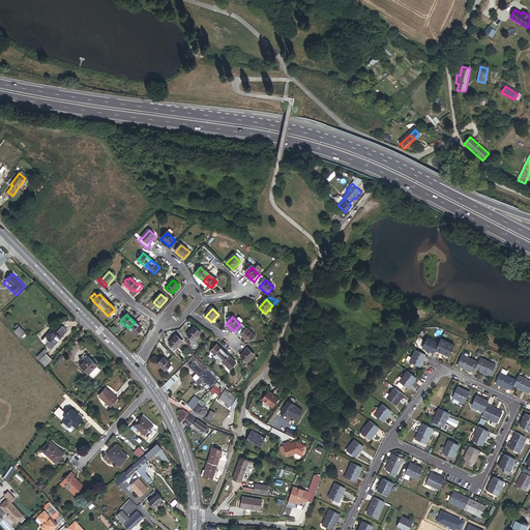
[(135,322),(128,328),(137,335),(142,329),(135,322)]
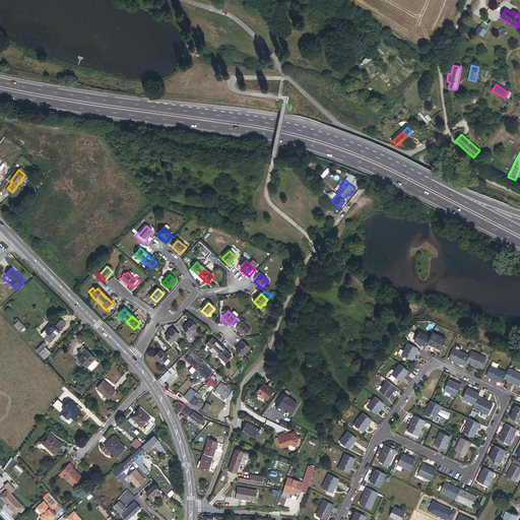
[(61,331),(67,324),(62,319),(55,325),(52,323),(42,333),(50,342),(61,331)]
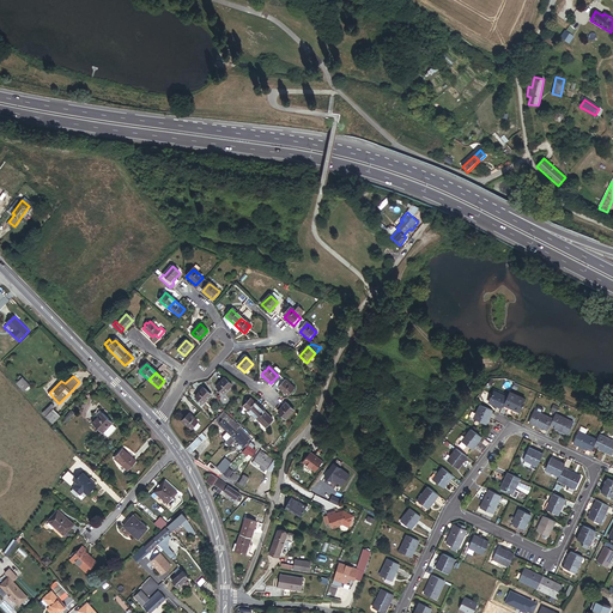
[(30,386),(23,378),(17,384),(24,392),(30,386)]
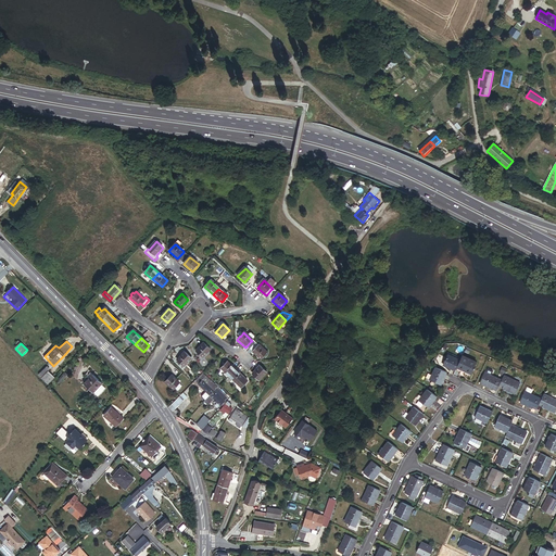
[(201,355),(203,358),(211,350),(204,343),(197,352),(200,354),(201,355)]
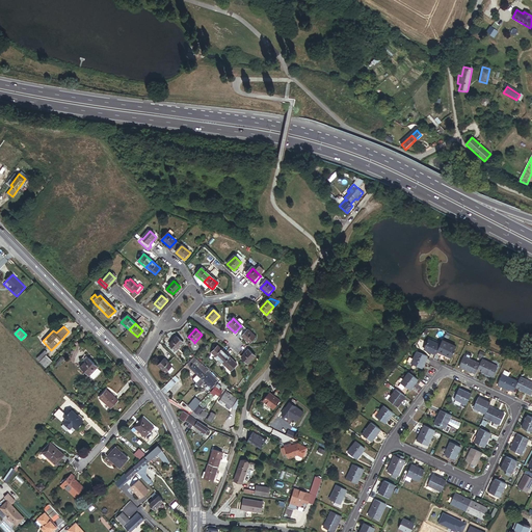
[(246,330),(245,331),(241,337),(240,338),(248,345),(255,339),(246,330)]
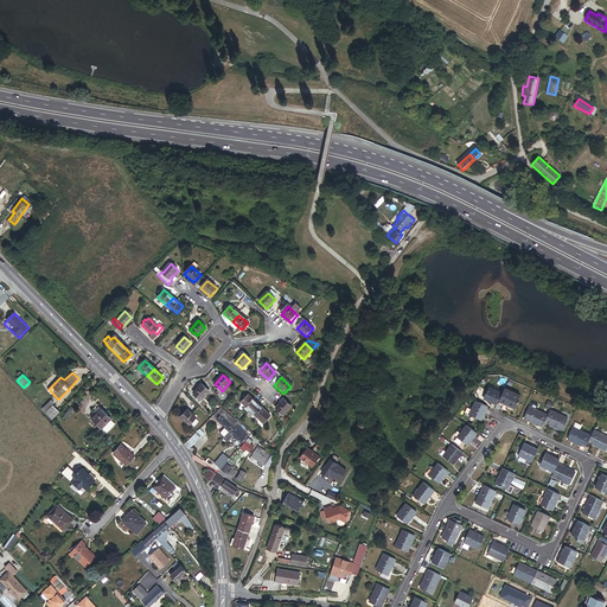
[(197,397),(200,401),(209,391),(202,384),(192,393),(196,396),(197,397)]
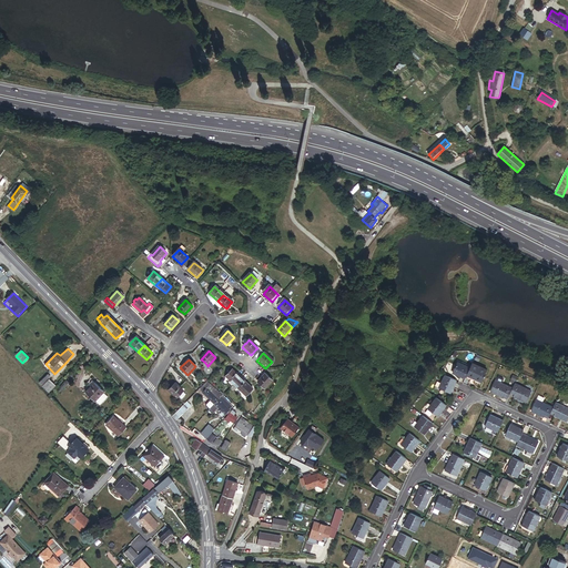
[(452,374),(464,381),(466,377),(469,371),(457,364),(452,374)]
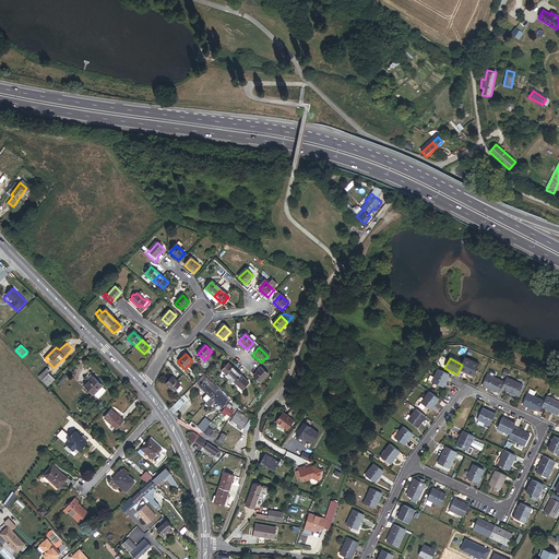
[(462,365),(459,371),(472,379),(478,368),(464,360),(462,365)]
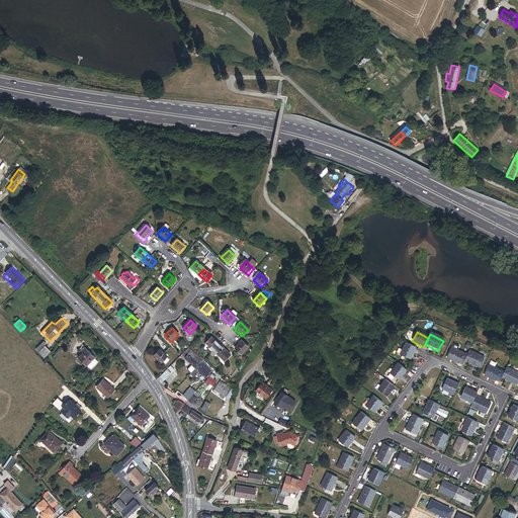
[(205,344),(213,351),(220,344),(211,337),(205,344)]
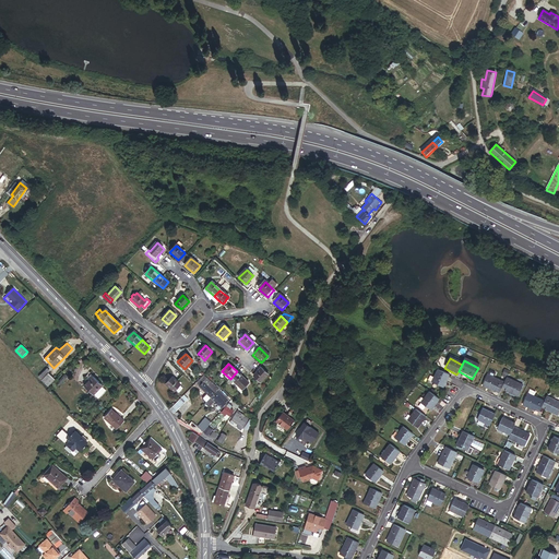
[(49,372),(50,370),(47,367),(39,376),(43,379),(42,380),(49,387),(56,379),(49,372)]
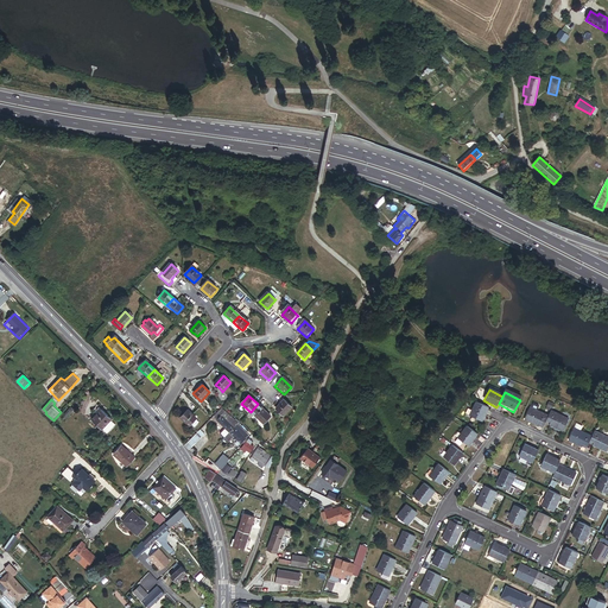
[(274,410),(282,416),(290,407),(283,401),(274,410)]
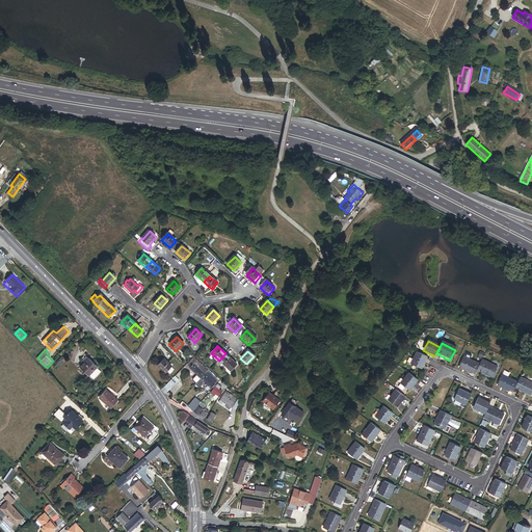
[(425,357),(416,352),(409,364),(420,369),(425,357)]
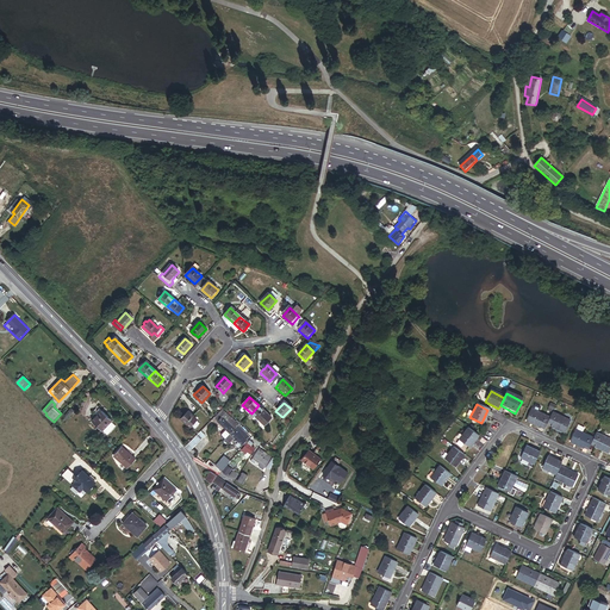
[(259,405),(251,414),(265,425),(273,417),(259,405)]
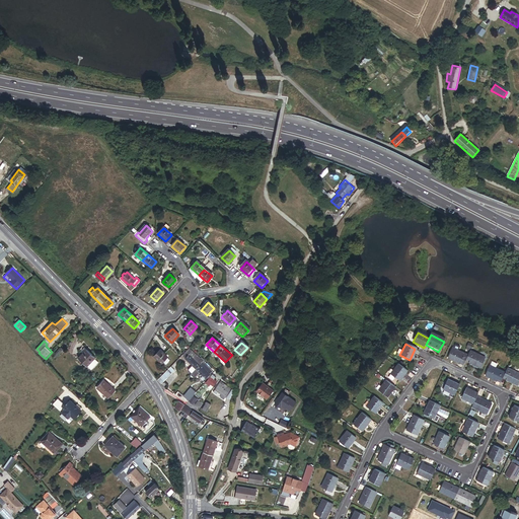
[(60,346),(53,355),(56,358),(64,349),(60,346)]
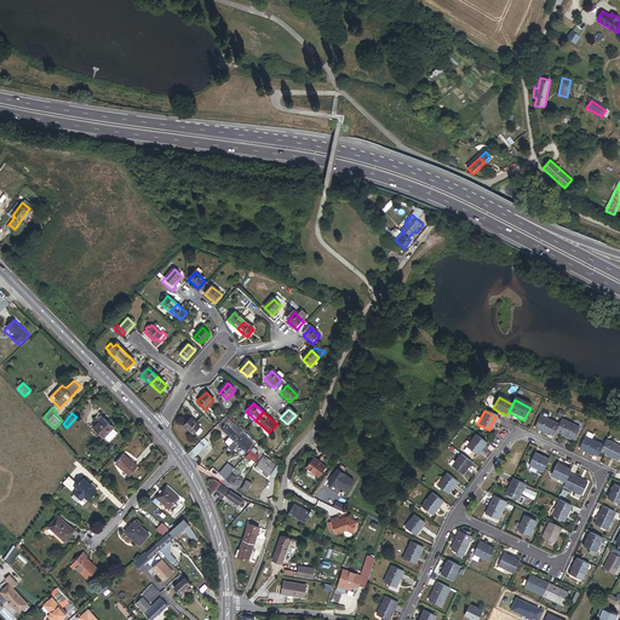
[(115,428),(104,417),(99,422),(93,429),(105,438),(107,437),(114,429),(115,428)]
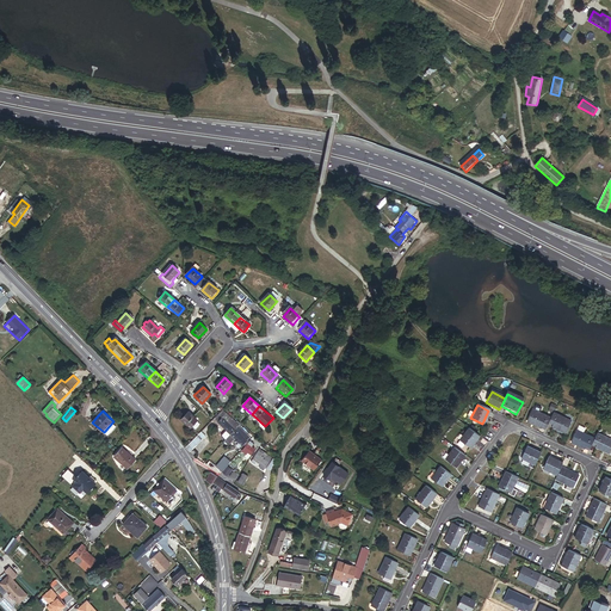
[(187,412),(180,419),(190,429),(192,426),(197,421),(187,412)]
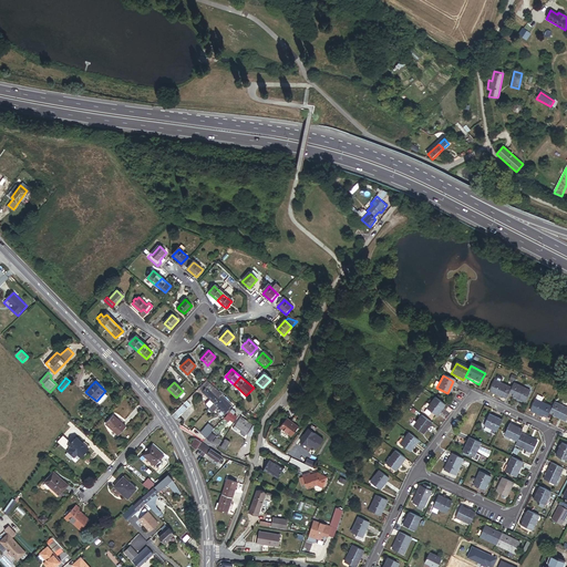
[(491,393),(507,401),(509,397),(513,390),(496,382),(491,393)]
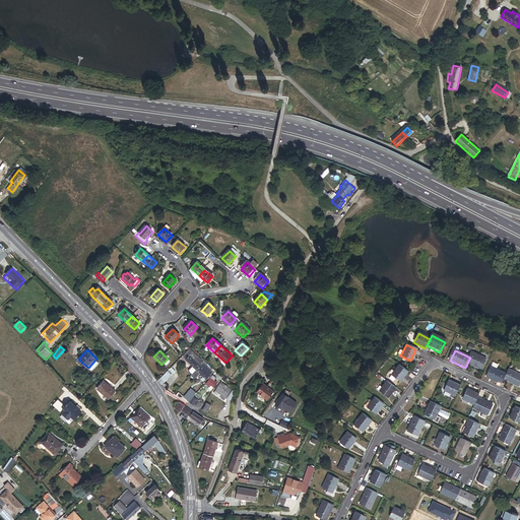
[(196,370),(197,371),(201,366),(203,364),(204,364),(191,351),(184,359),(192,366),(196,370)]
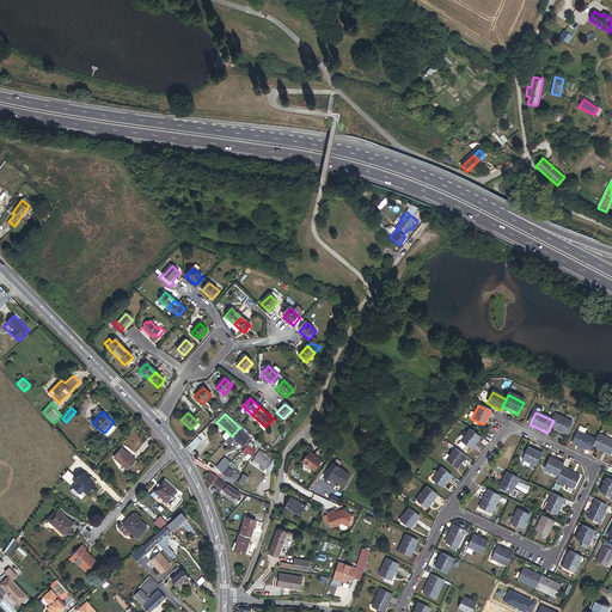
[(554,421),(550,428),(568,436),(574,424),(556,416),(554,421)]
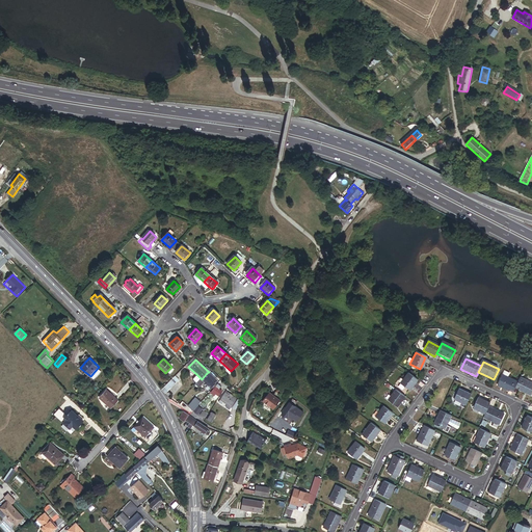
[(101,371),(98,368),(91,375),(95,378),(101,371)]
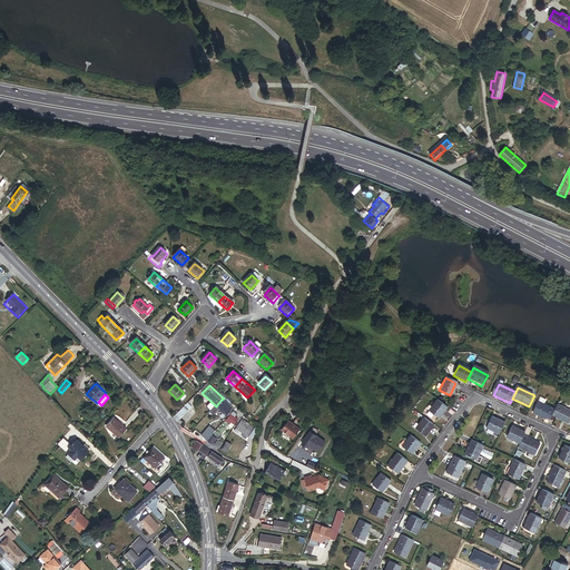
[(223,399),(220,401),(228,409),(231,406),(223,399)]
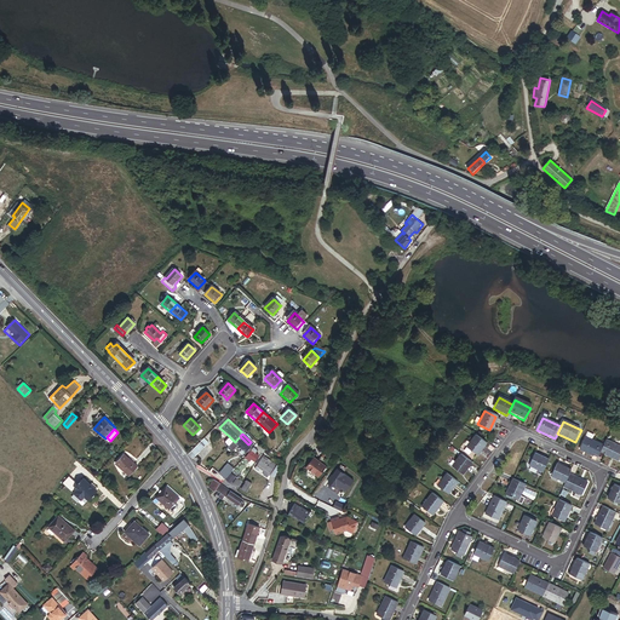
[(486,443),(476,435),(466,447),(477,455),(486,443)]
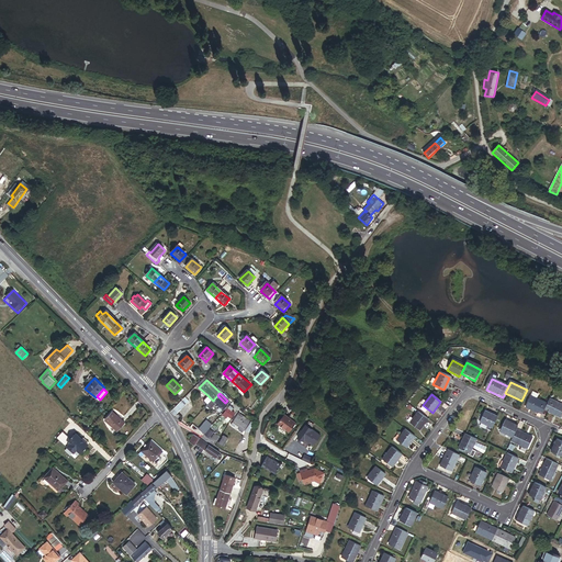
[(225,403),(217,395),(213,401),(216,404),(223,411),(224,409),(225,411),(228,408),(231,406),(232,405),(227,401),(225,403)]
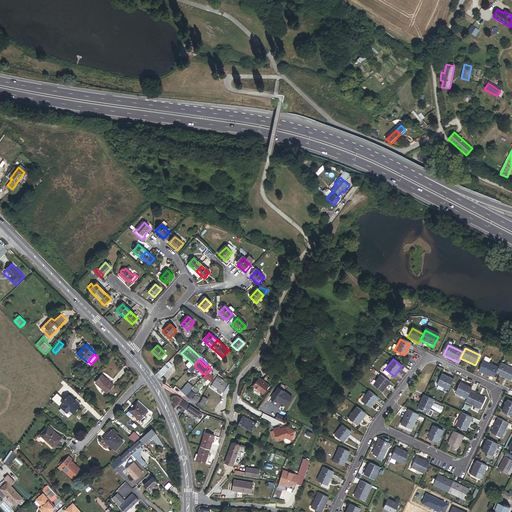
[(480,373),(495,380),(497,376),(500,370),(490,365),(485,362),(480,373)]
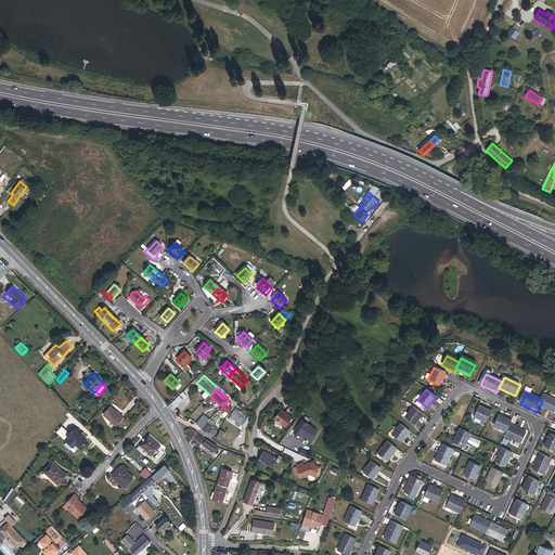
[(208,404),(214,399),(210,396),(209,395),(204,400),(204,401),(208,404)]
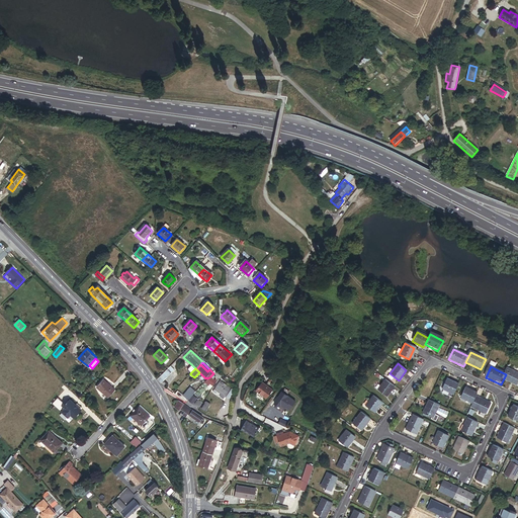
[(172,374),(167,370),(157,380),(162,383),(172,374)]
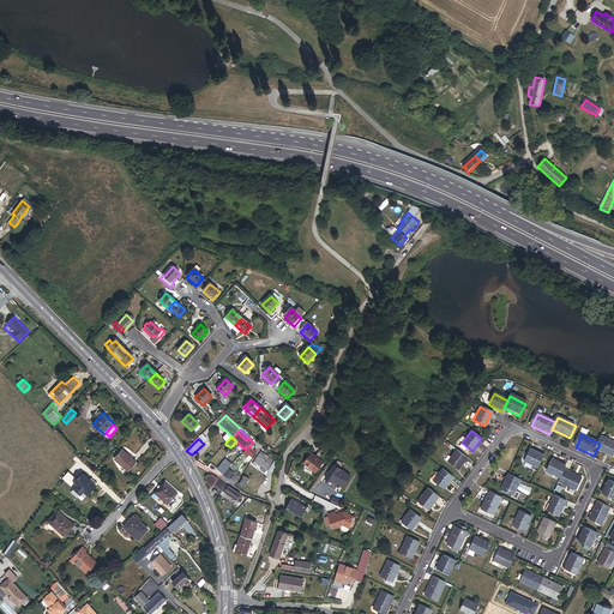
[(600,444),(596,451),(613,459),(613,458),(613,444),(602,439),(600,444)]
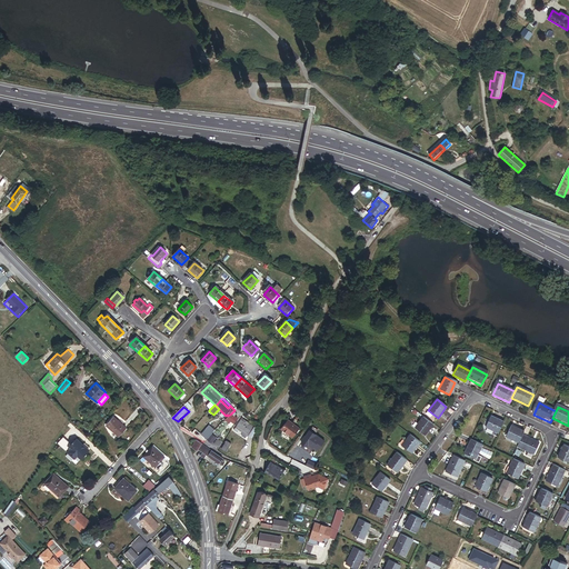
[(235,423),(238,419),(235,417),(237,413),(233,411),(231,415),(231,413),(226,421),(229,423),(230,421),(235,423)]
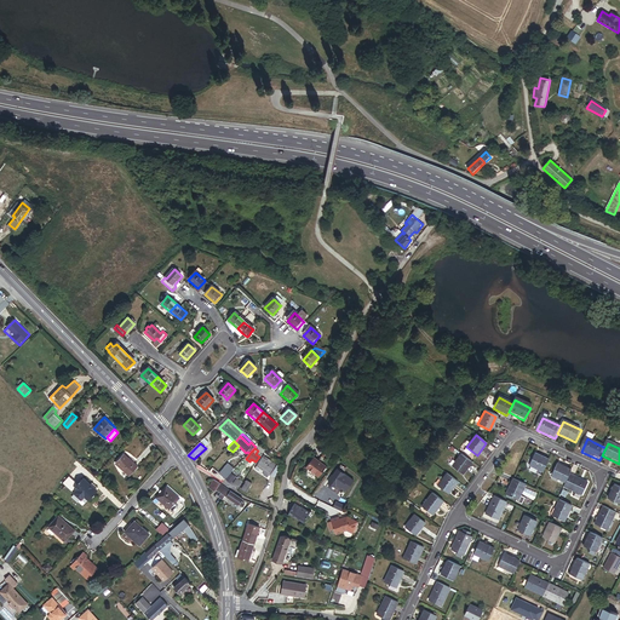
[(116,464),(130,476),(137,466),(124,454),(116,464)]
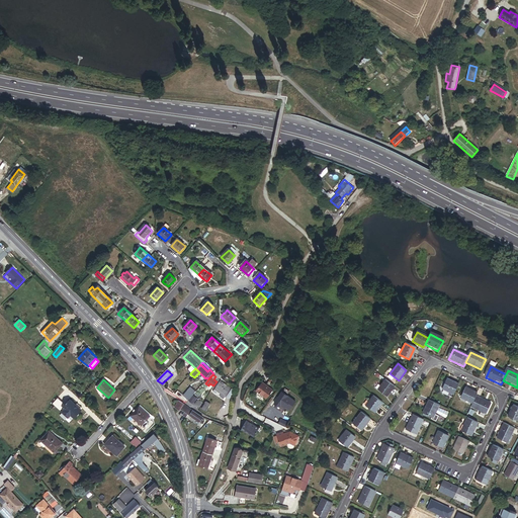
[(395,386),(385,379),(377,391),(386,398),(395,386)]
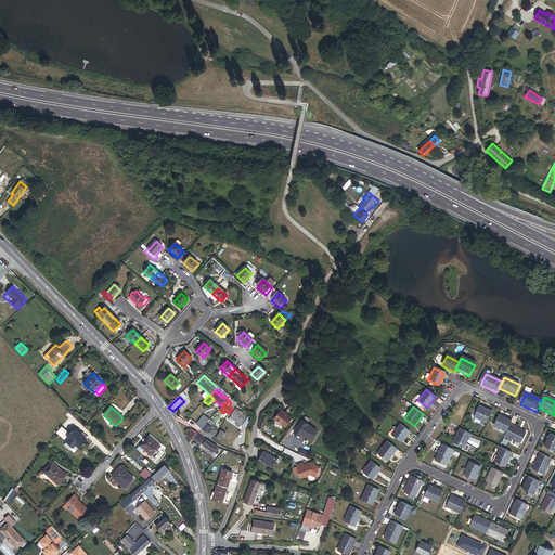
[(236,408),(229,420),(232,422),(234,420),(235,421),(242,425),(248,416),(236,408)]
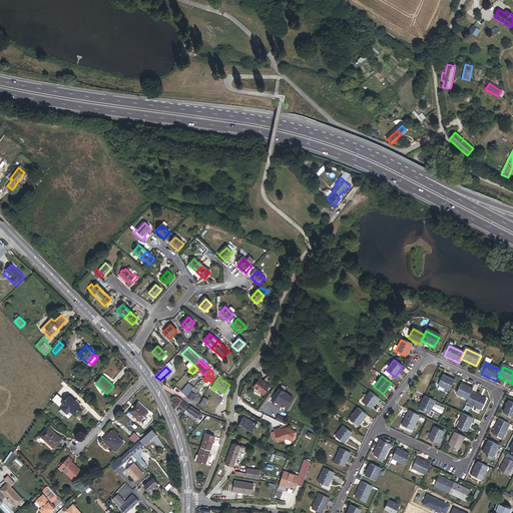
[(439,387),(451,392),(456,382),(444,377),(439,387)]
